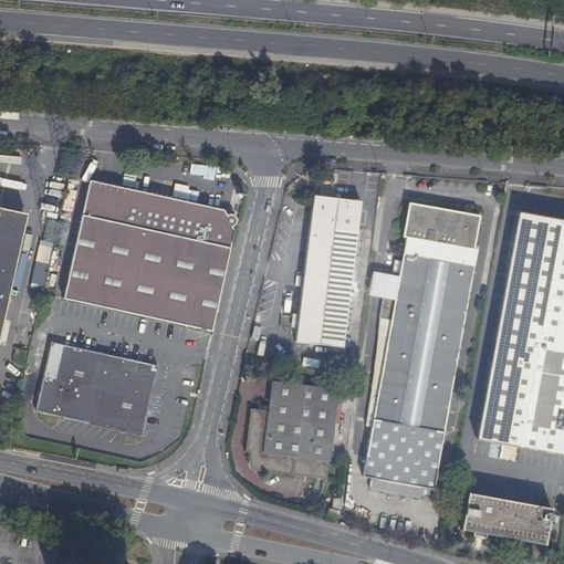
[(125,310),(211,330),(217,306),(235,229),(233,226),(237,223),(238,218),(236,213),(230,212),(228,215),(227,217),(226,217),(222,216),(222,211),(215,209),(173,200),(125,189),(126,187),(91,179),(87,190),(72,263),(64,296),(125,310)]
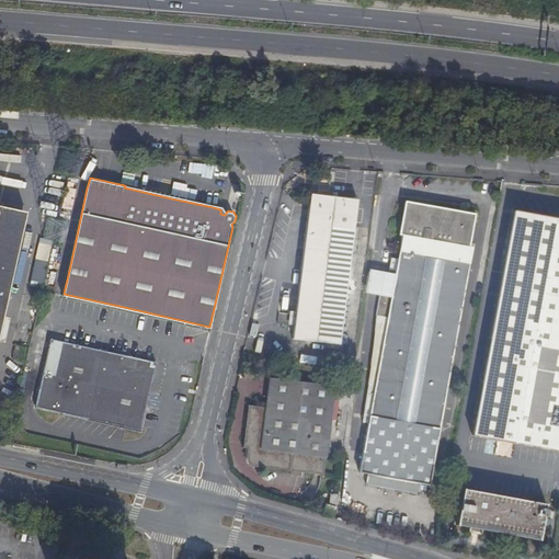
[(311,192),(294,333),(341,340),(358,197),(311,192)]
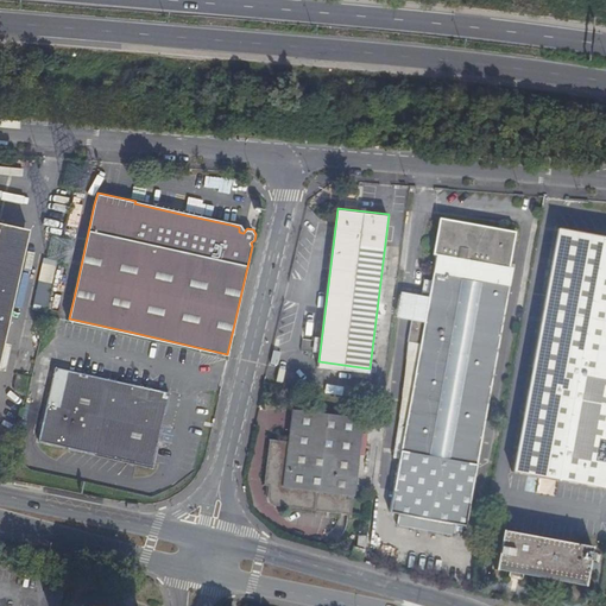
[(434,518),(431,530),(455,535),(458,523),(467,525),(488,406),(512,266),(505,265),(511,233),(442,221),(429,296),(403,290),(398,316),(414,319),(424,321),(408,417),(401,459),(391,510),(401,512),(434,518)]
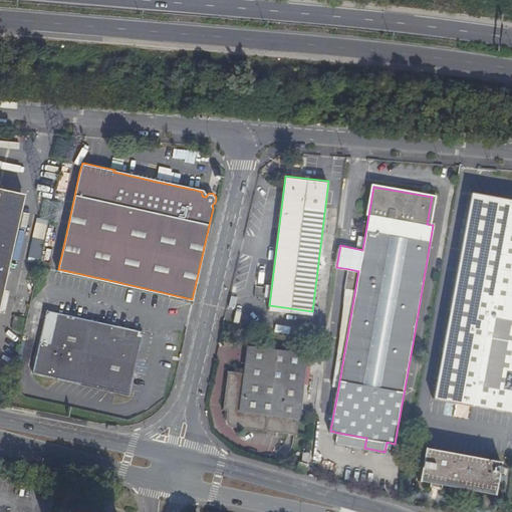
[(482,406),(511,411),(511,198),(499,196),(471,191),(467,211),(462,238),(449,311),(433,398),(482,406)]
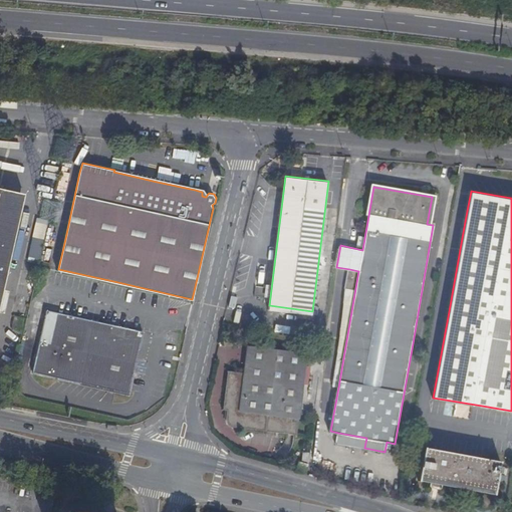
[(0,303),(7,270),(8,266),(13,246),(17,226),(21,208),(22,206),(23,198),(0,193),(0,303)]
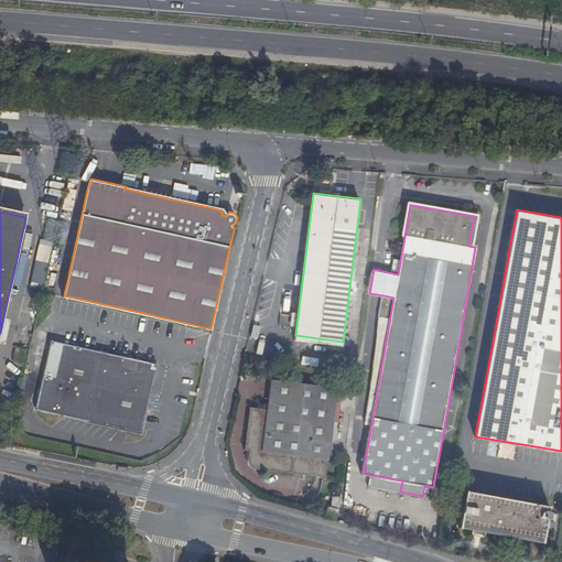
[(507,261),(512,231),(497,228),(493,249),(492,259),(507,261)]
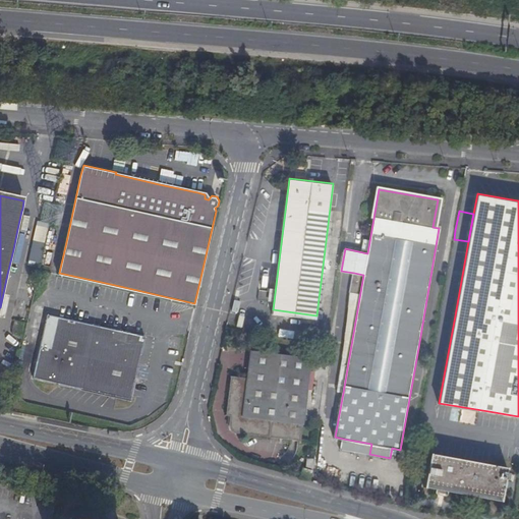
[(39,265),(48,227),(38,224),(29,262),(39,265)]
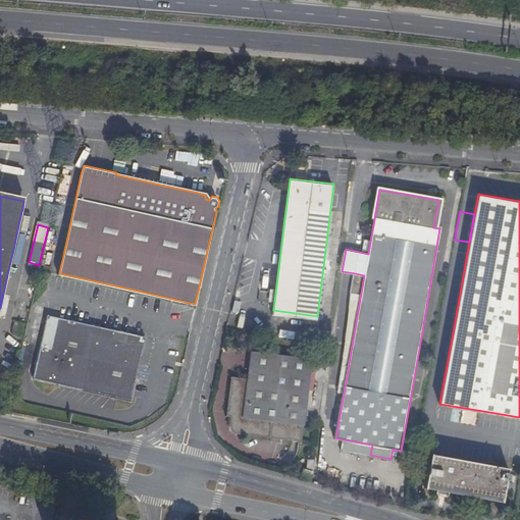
[(352,292),(343,357),(350,358),(364,275),(355,273),(352,292)]
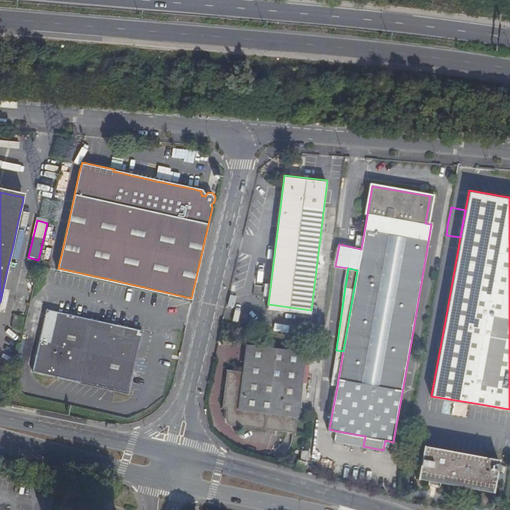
[(311,310),(268,304),(268,307),(311,313),(311,310)]
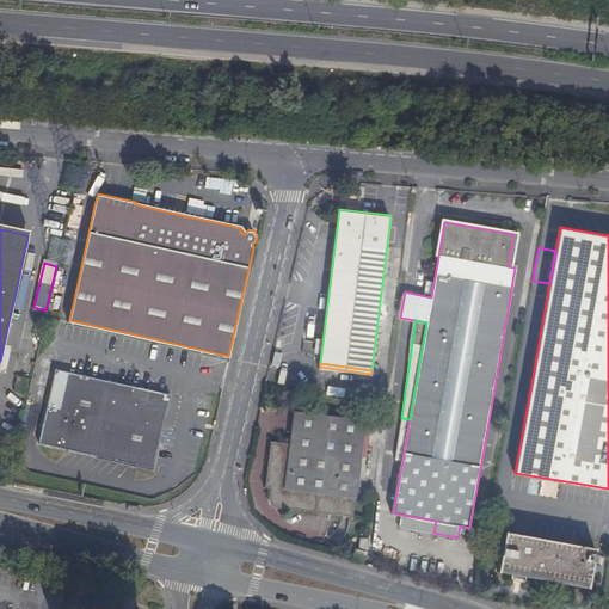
[(164,428),(171,395),(141,388),(56,370),(40,441),(154,467),(164,428)]
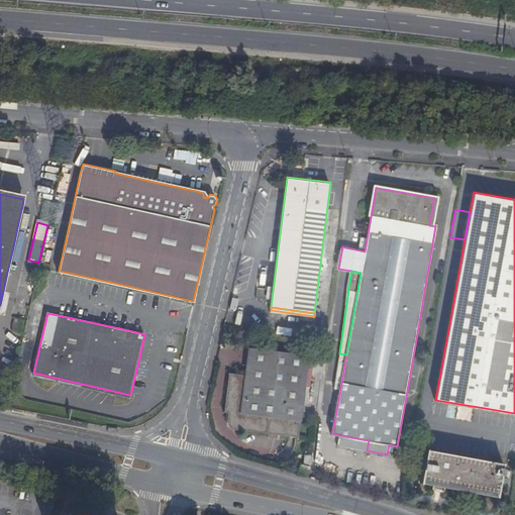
[(279,325),(278,332),(298,335),(299,328),(279,325)]
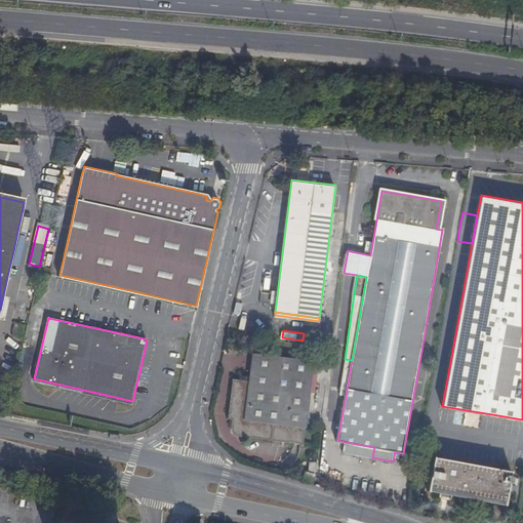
[(313,343),(331,346),(332,338),(331,338),(314,335),(313,343)]
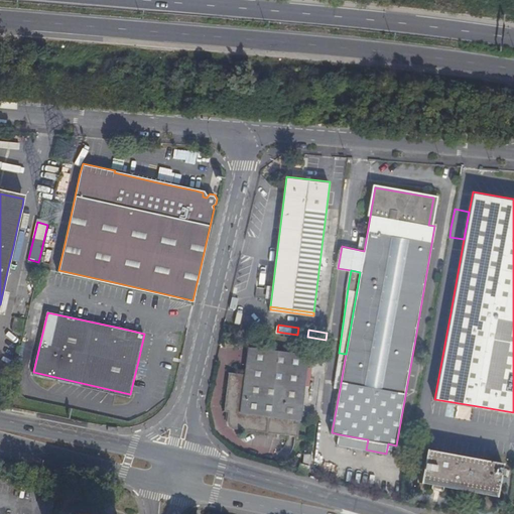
[(153,336),(144,334),(138,361),(147,363),(153,336)]
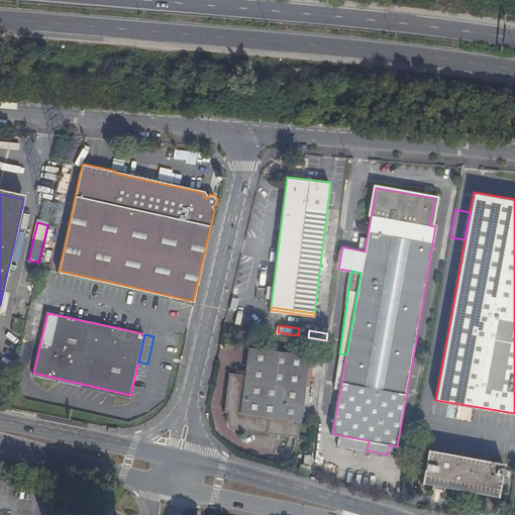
[(234,427),(298,435),(309,349),(302,348),(301,352),(281,350),(248,346),(245,375),(229,372),(229,373),(225,409),(224,409),(224,410),(224,411),(224,419),(227,419),(228,422),(229,424),(231,426),(234,427)]
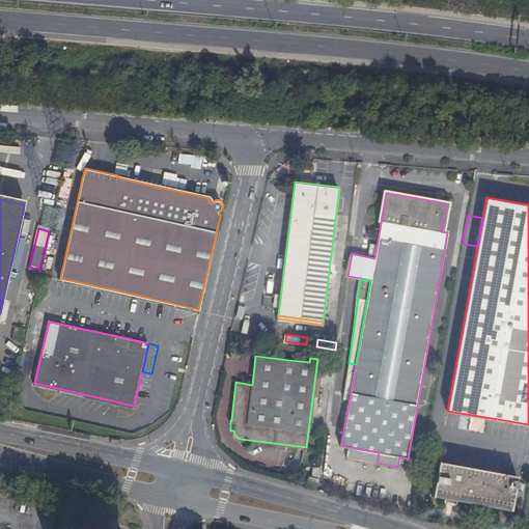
[(350,400),(356,364),(349,363),(342,399),(350,400)]
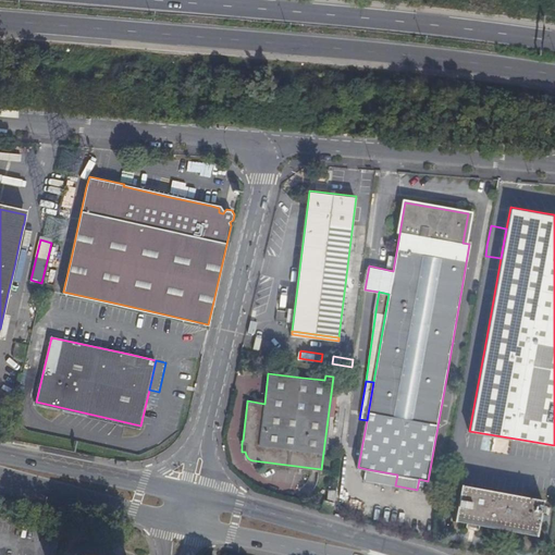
[(365,480),(395,485),(397,475),(367,469),(365,480)]
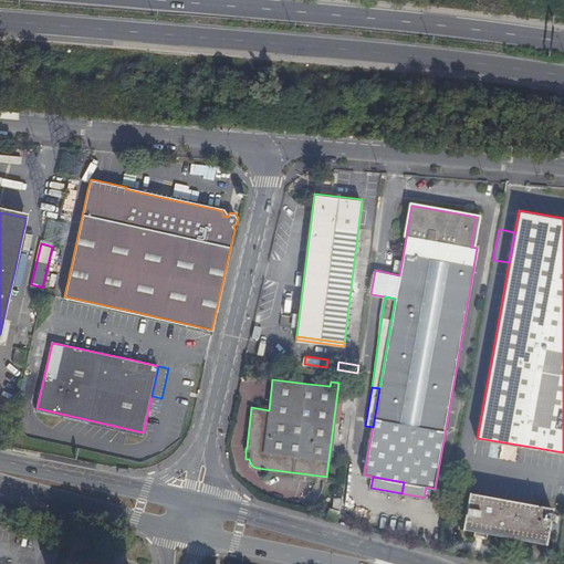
[(476,531),(489,533),(544,542),(544,543),(545,543),(549,528),(550,521),(550,519),(552,519),(553,512),(552,511),(553,505),(551,505),(551,507),(469,492),(469,491),(468,491),(461,529),(462,529),(476,531)]
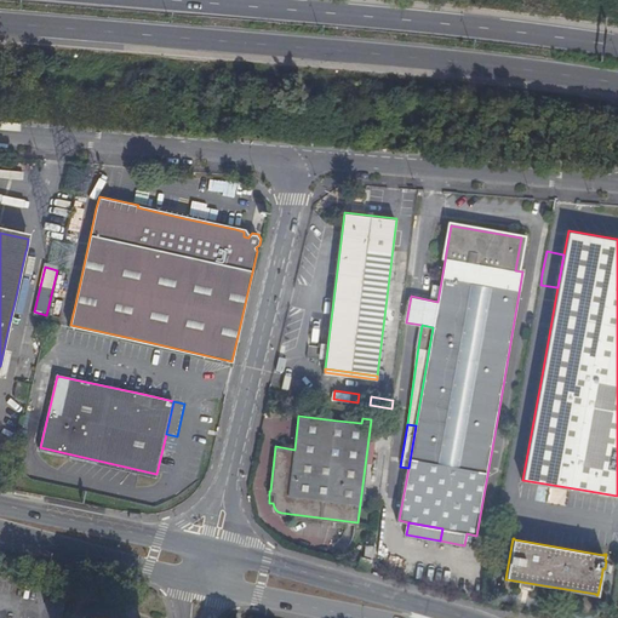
[(358,566),(370,568),(372,558),(361,554),(358,566)]
